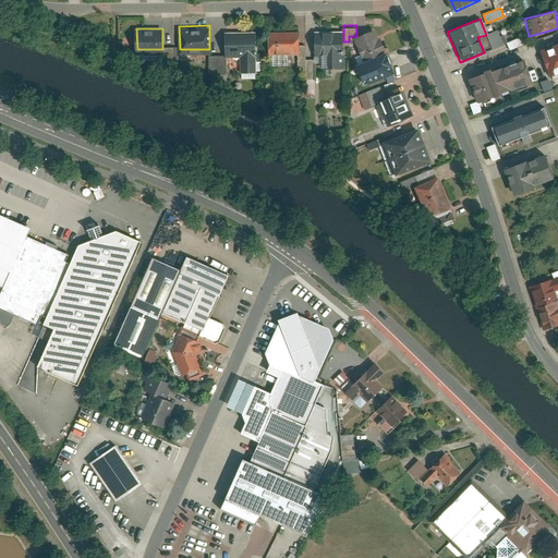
[(343,28),(315,29),(316,52),(329,51),(329,65),(344,64),(343,41),(343,28)]
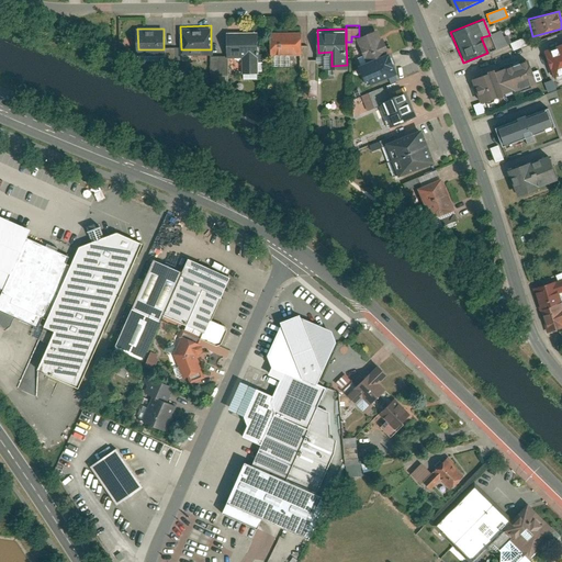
[(273,30),(273,52),(290,52),(302,52),(301,30),(273,30)]
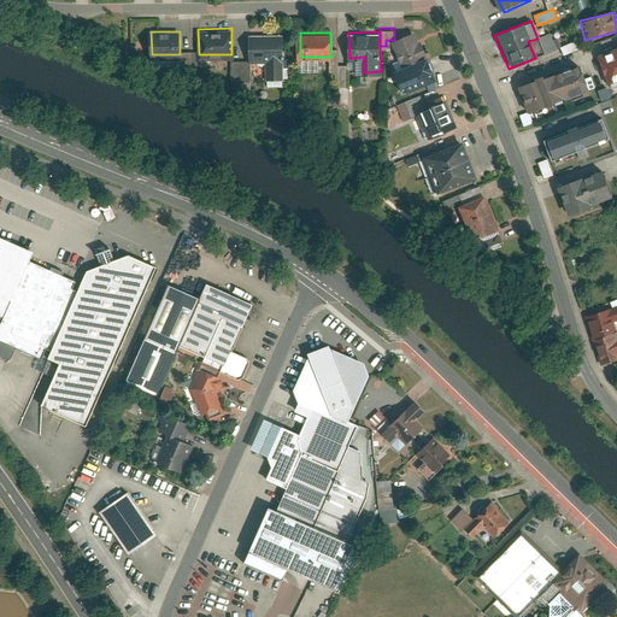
[(416,33),(394,41),(400,60),(423,51),(416,33)]
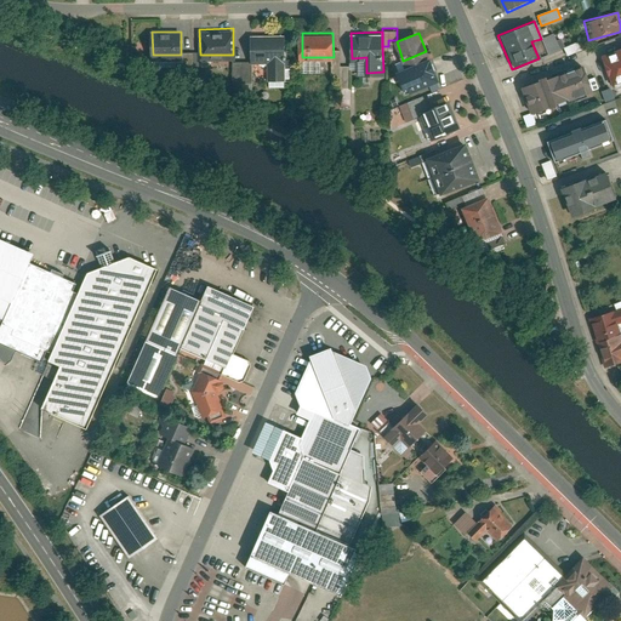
[(285,34),(250,34),(251,58),(268,58),(268,78),(285,78),(285,75),(285,66),(285,34)]
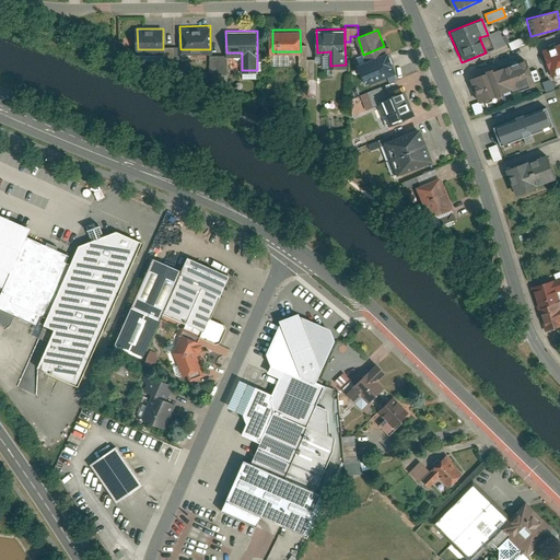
[(508,43),(510,50),(524,45),(521,37),(508,43)]
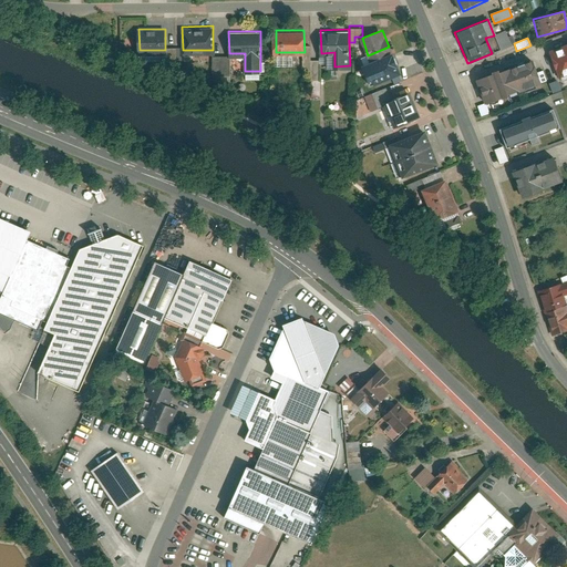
[(566,76),(566,44),(553,50),(563,79),(566,76)]
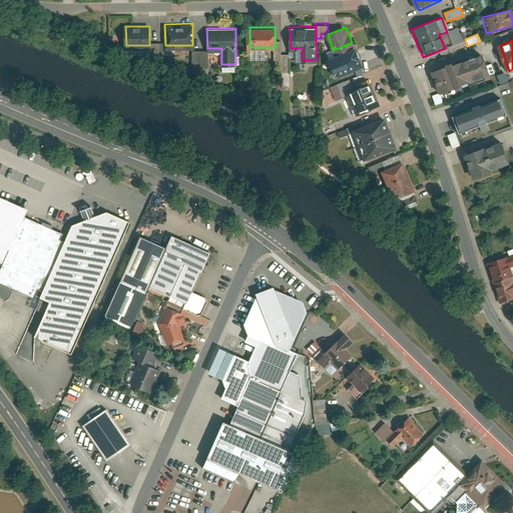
[(265,57),(265,47),(249,47),(249,57),(265,57)]
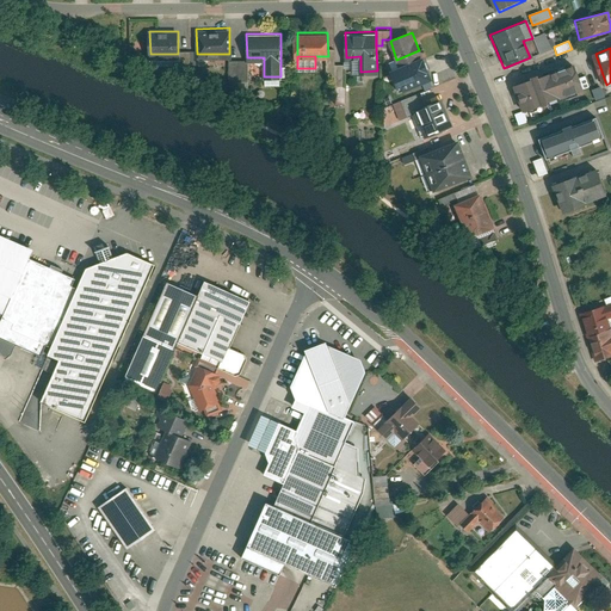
[(424,56),(392,69),(399,88),(432,76),(424,56)]
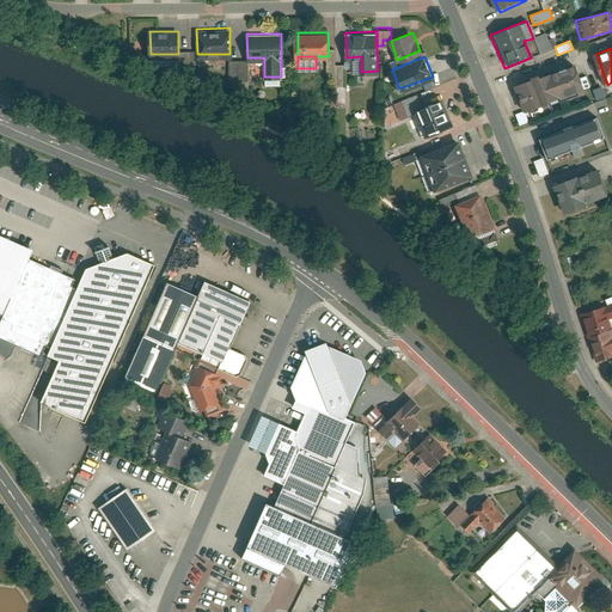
[(573,66),(509,86),(518,112),(515,114),(519,126),(527,122),(525,112),(543,108),(542,104),(589,90),(585,77),(577,79),(573,66)]
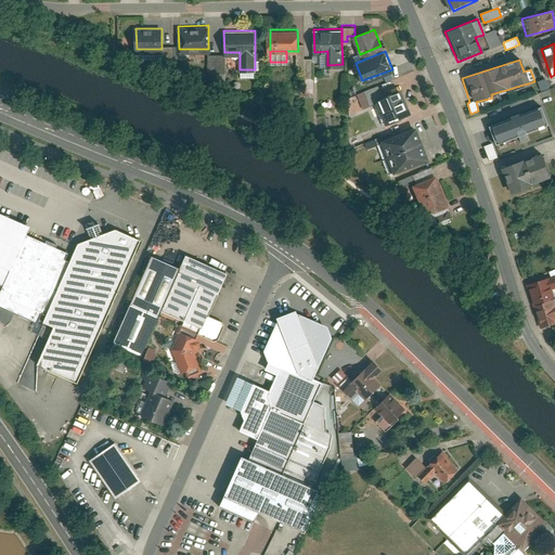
[(544,79),(537,82),(541,91),(549,87),(544,79)]
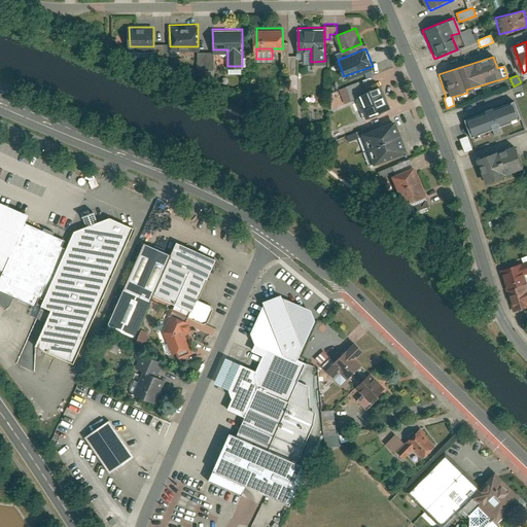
[(346,85),(351,98),(360,94),(363,93),(359,80),(346,85)]
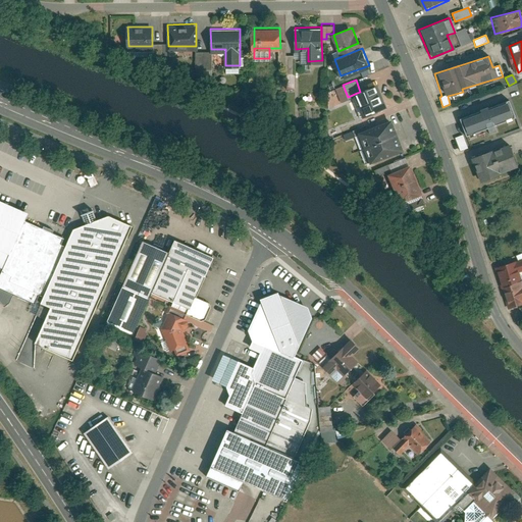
[(343,85),(336,87),(341,99),(348,97),(343,85)]
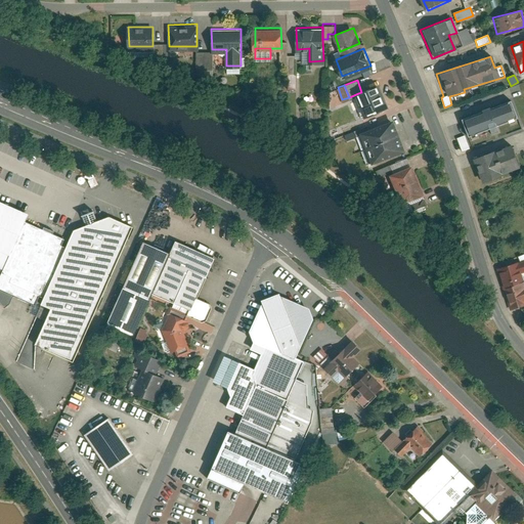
[(358,93),(366,113),(387,104),(379,86),(361,92),(358,93)]
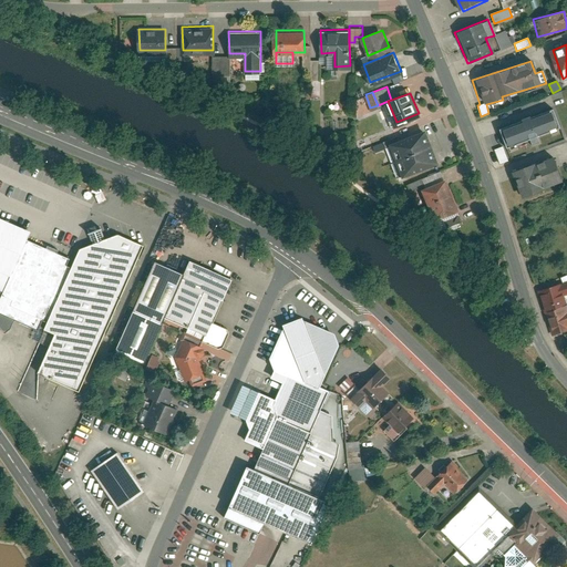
[(548,112),(496,127),(502,146),(554,131),(548,112)]
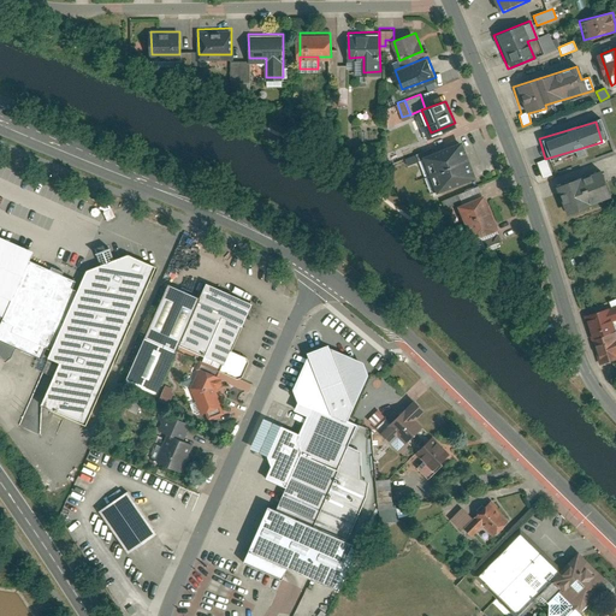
[(477,175),(463,138),(426,153),(440,188),(477,175)]
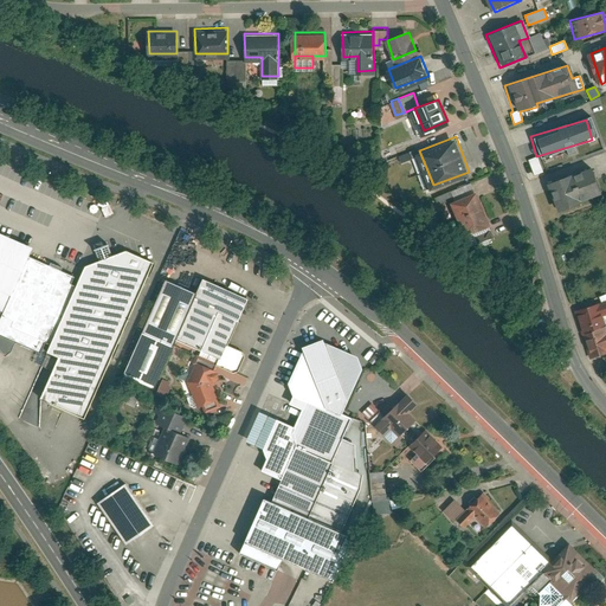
[(533,175),(541,173),(536,158),(528,160),(533,175)]
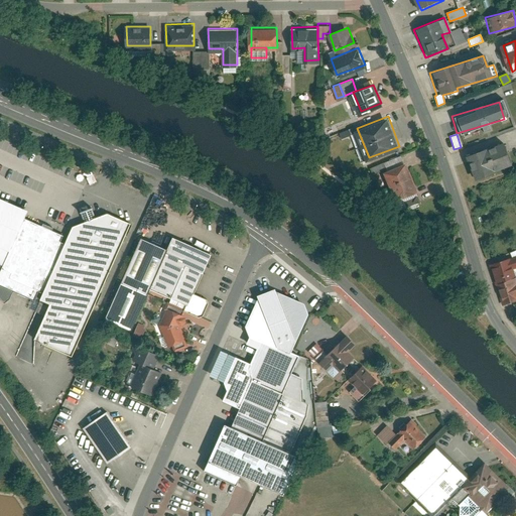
[(462,156),(471,180),(512,166),(504,142),(462,156)]
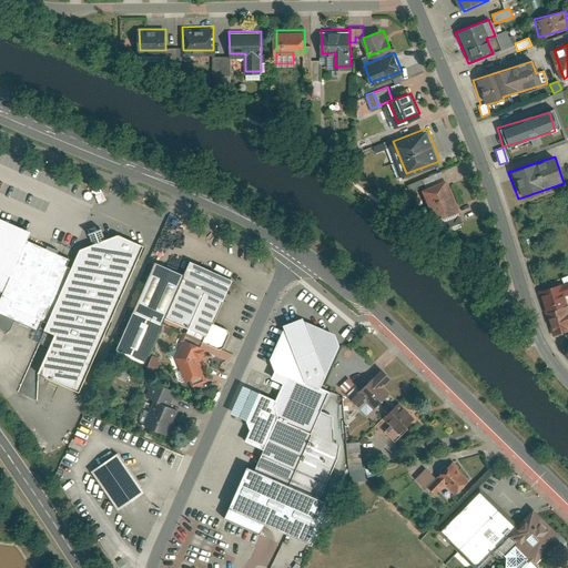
[(458,208),(447,179),(428,185),(439,215),(458,208)]
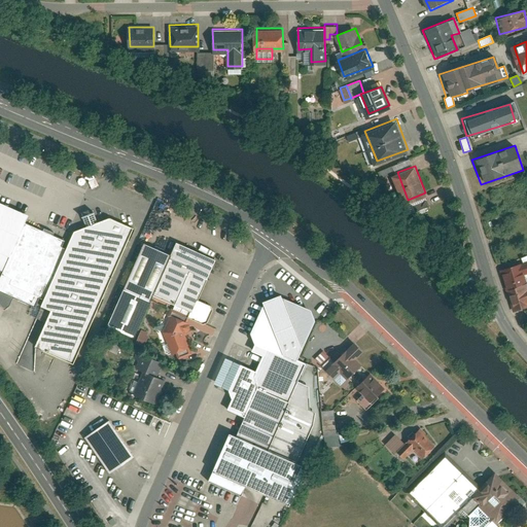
[(0,273),(1,274),(0,275),(0,292),(38,310),(67,244),(24,224),(27,217),(0,205),(0,273)]
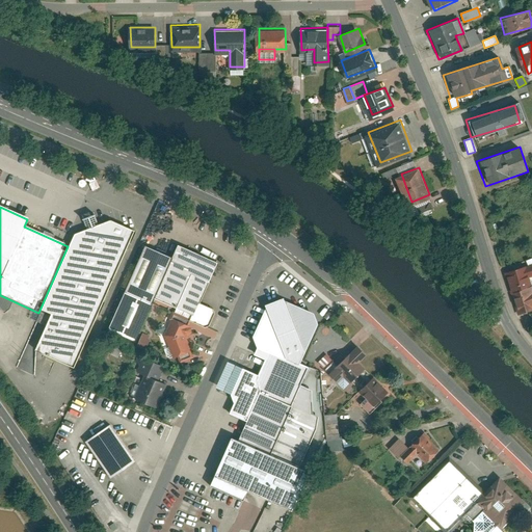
[(109,222),(73,236),(68,246),(38,313),(51,318),(35,353),(73,371),(133,232),(109,222)]
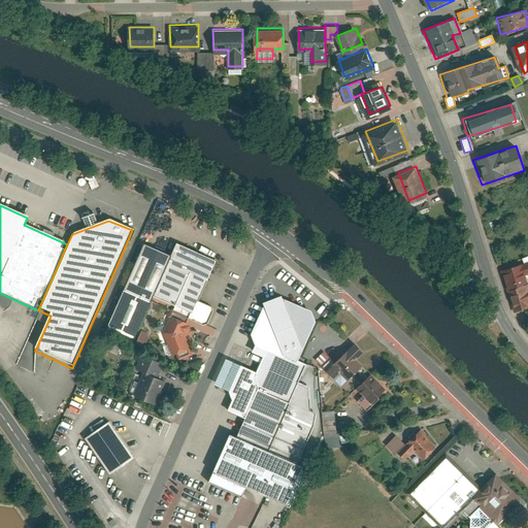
[(216,260),(174,242),(169,256),(150,302),(201,325),(207,323),(212,310),(210,307),(198,301),(216,260)]
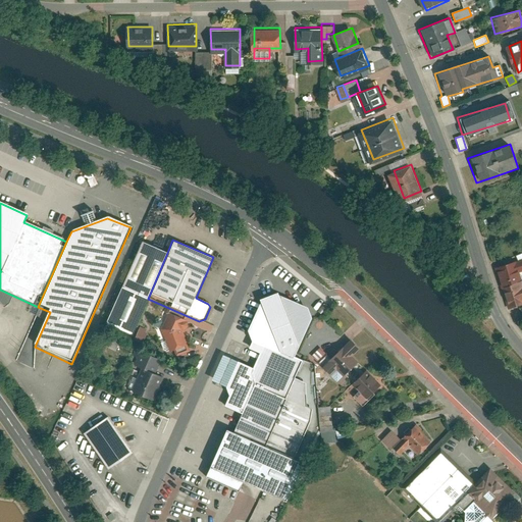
[(167,253),(140,242),(105,323),(133,335),(148,299),(167,253)]
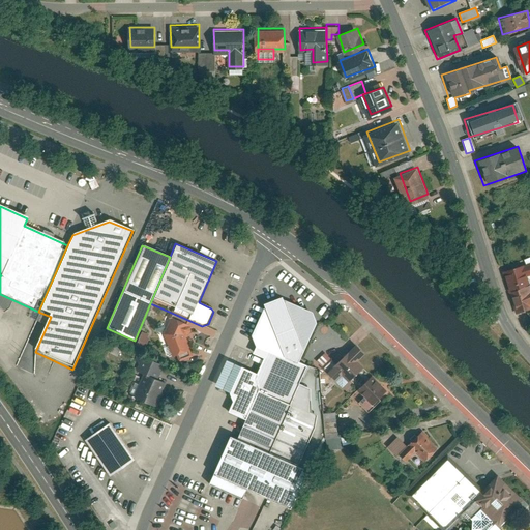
[(529,264),(503,273),(516,313),(529,307),(529,283),(528,276),(529,275),(529,264)]
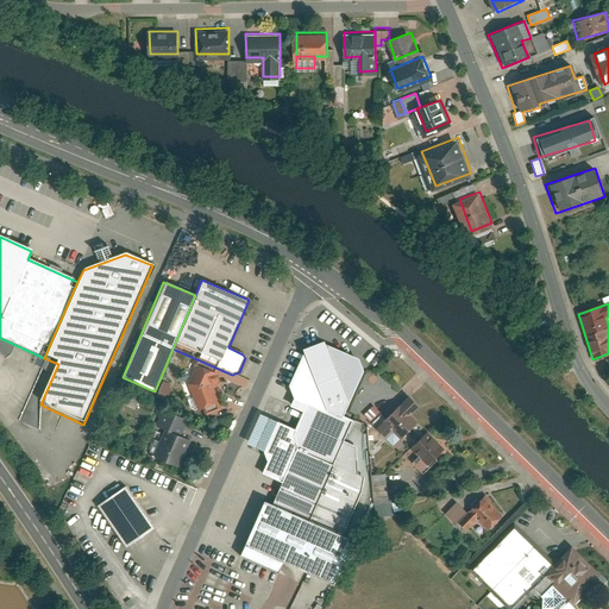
[(322,343),(301,350),(302,355),(287,388),(292,397),(343,419),(363,372),(358,359),(322,343)]
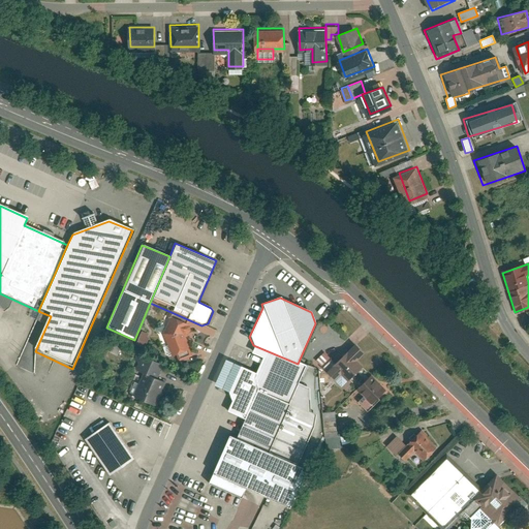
[(189,324),(169,316),(162,335),(172,356),(176,354),(179,361),(190,356),(188,349),(189,349),(184,336),(188,334),(190,331),(189,328),(188,327),(189,324)]
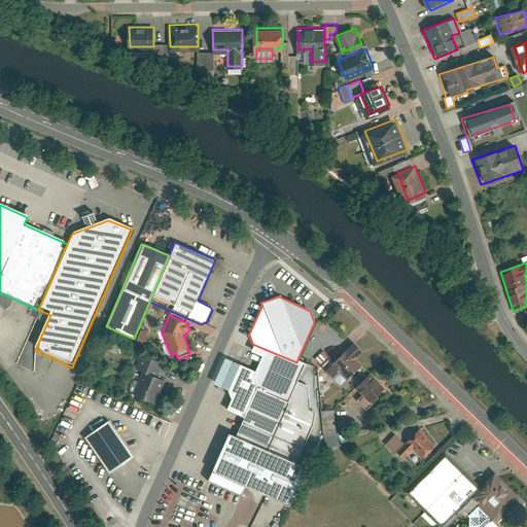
[(145,345),(147,331),(138,329),(136,343),(145,345)]
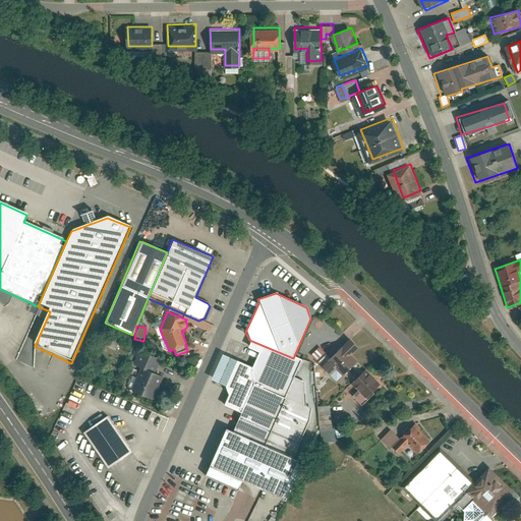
[(293,358),(249,340),(245,348),(257,353),(251,367),(235,360),(224,388),(228,396),(223,406),(240,413),(232,433),(292,461),(309,422),(311,409),(305,407),(304,383),(293,378),(300,361),(293,358)]
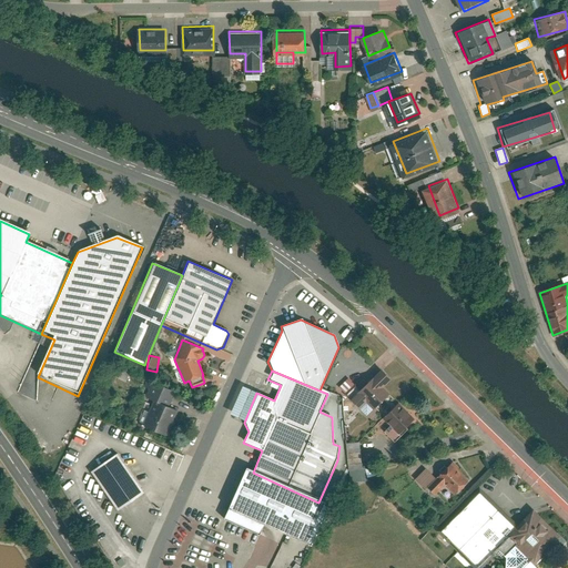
[(388,395),(373,379),(359,393),(374,408),(388,395)]
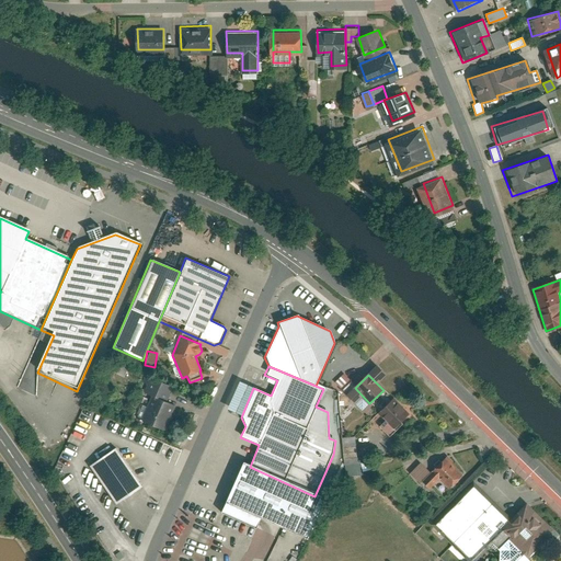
[(173,390),(151,380),(145,395),(153,399),(144,420),(165,430),(175,408),(168,403),(173,390)]
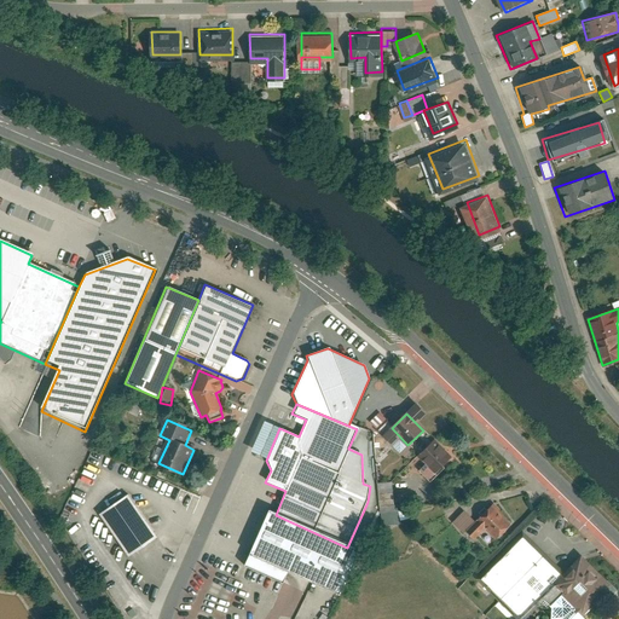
[(451,457),(435,440),(420,455),(437,472),(451,457)]
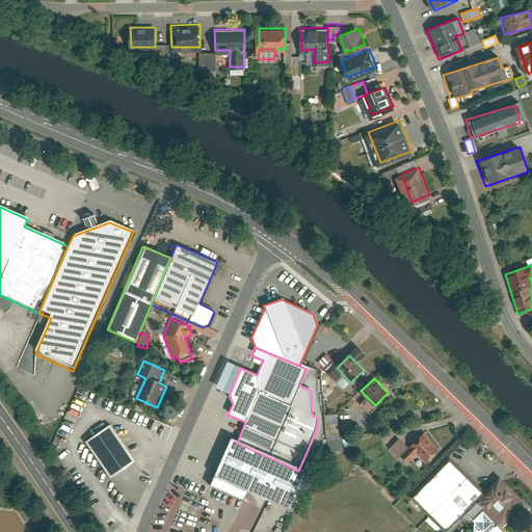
[(139,424),(152,430),(156,420),(144,415),(139,424)]
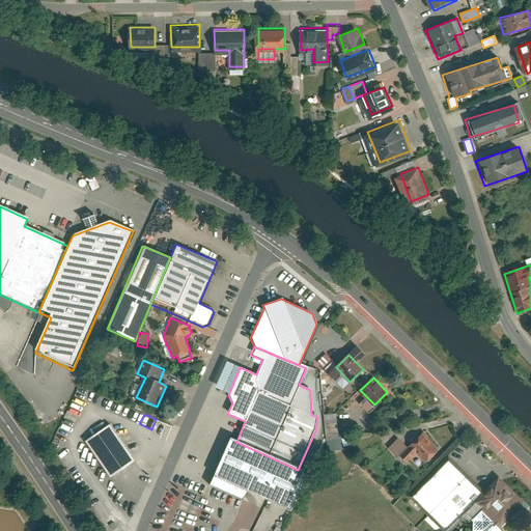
[(134,463),(109,425),(84,442),(110,479),(134,463)]
